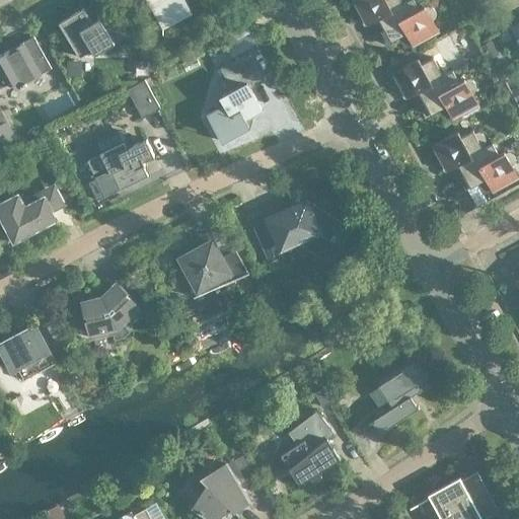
[(187,10),(180,0),(151,0),(164,22),(187,10)]
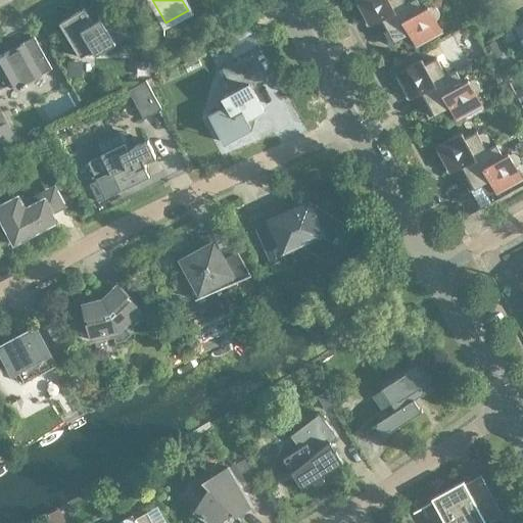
[(375,20),(381,32),(403,20),(397,8),(407,3),(406,2),(405,0),(357,0),(369,22),(366,25),(367,26),(375,20)]
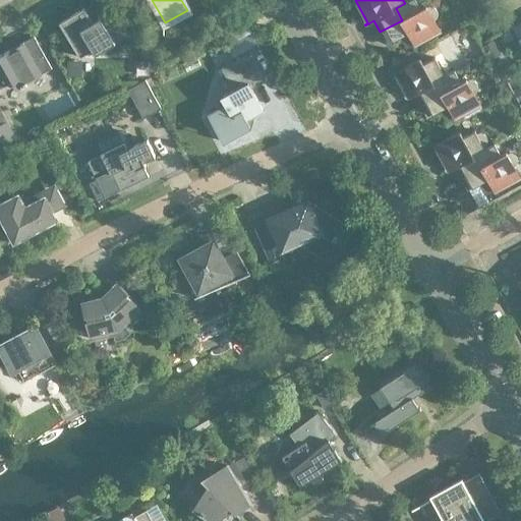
[(415,0),(408,0),(404,2),(405,3),(396,8),(402,20),(380,32),(387,44),(399,38),(406,49),(440,31),(433,19),(435,19),(436,17),(437,16),(437,15),(437,14),(437,13),(437,12),(437,11),(437,10),(436,9),(435,9),(435,8),(432,7),(431,7),(430,7),(428,7),(426,7),(425,6),(420,9),(415,0)]
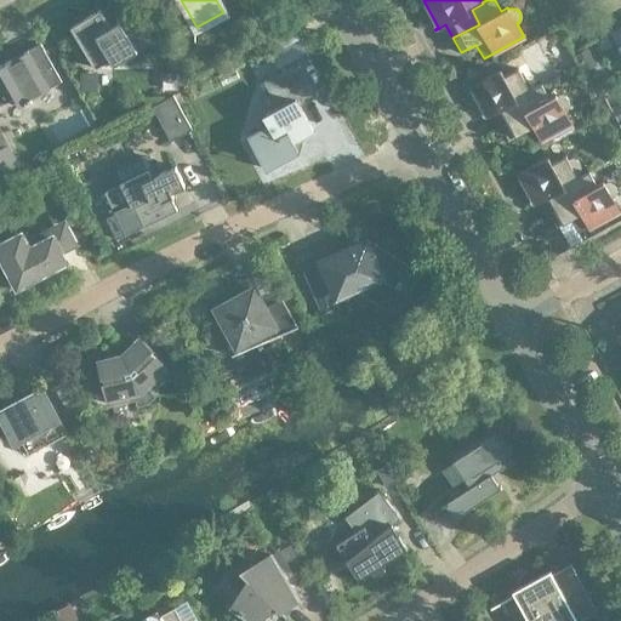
[(262,1),(251,7),(263,28),(274,22),(262,1)]
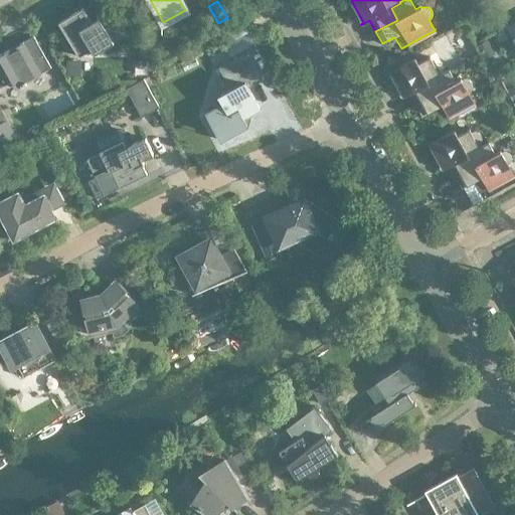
[(58,22),(78,56),(82,54),(110,53),(110,43),(113,42),(114,44),(128,35),(114,11),(101,19),(99,17),(92,22),(83,7),(72,14),(62,14),(62,20),(58,22)]
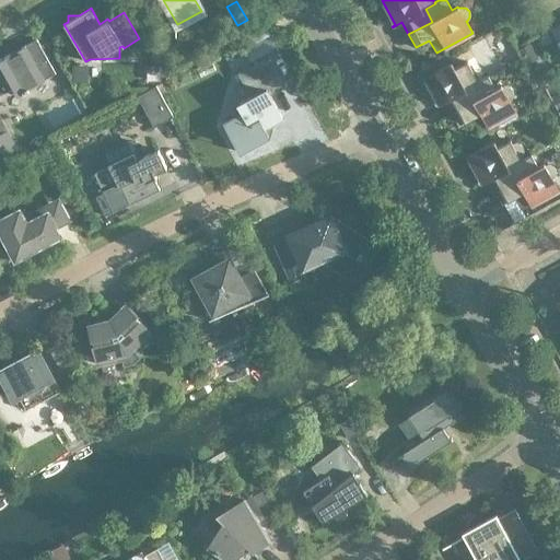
[(559,23),(549,30),(556,43),(559,41),(559,23)]
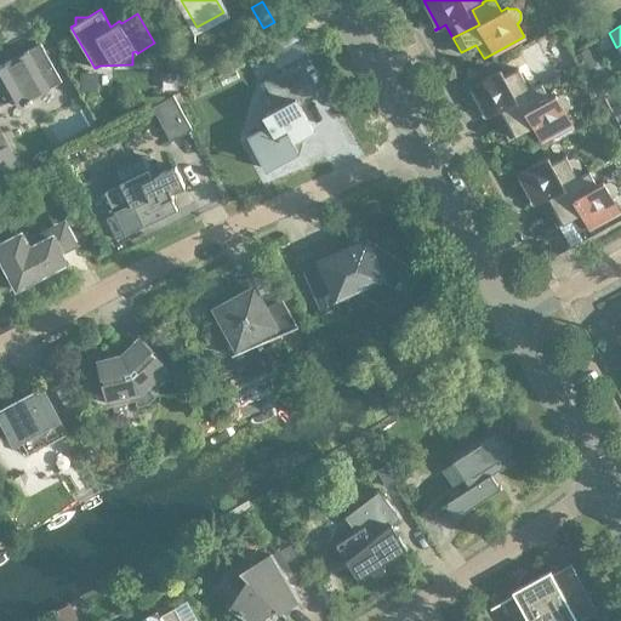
[(271,55),(278,67),(307,51),(300,39),(271,55)]
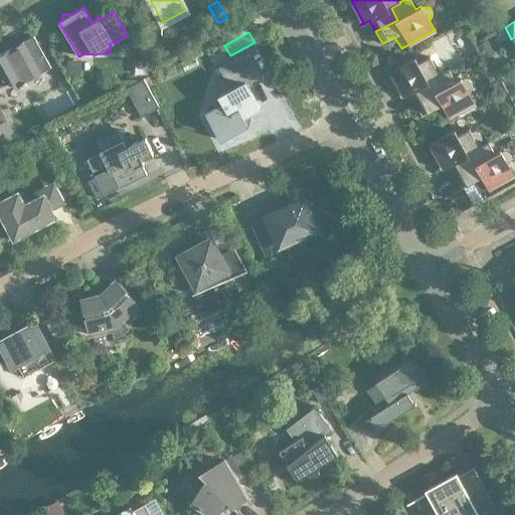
[(0,57),(2,61),(0,62),(0,86),(6,82),(9,87),(14,83),(16,87),(21,83),(21,84),(27,81),(26,80),(51,67),(33,35),(0,53),(0,57)]
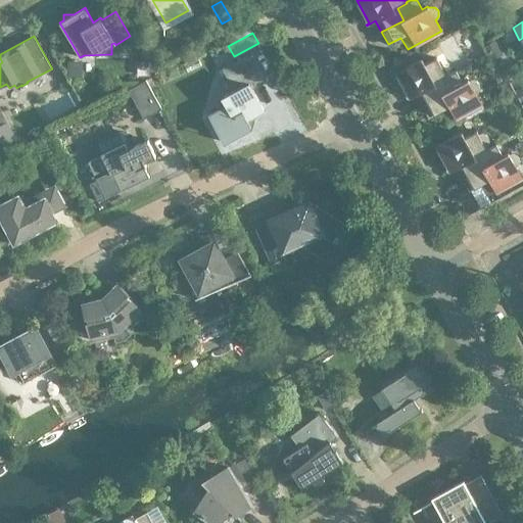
[(494,38),(482,45),(488,57),(502,50),(494,38)]
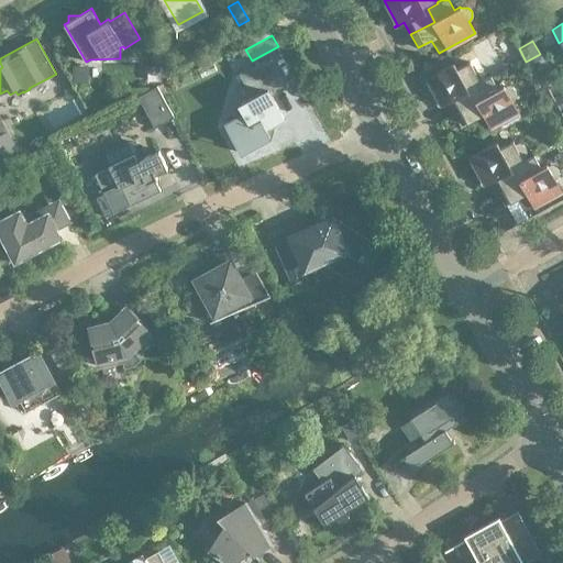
[(284,118),(271,95),(285,87),(268,58),(240,74),(252,97),(239,105),(238,106),(233,117),(234,119),(224,124),(241,153),(269,138),(265,128),(284,118)]
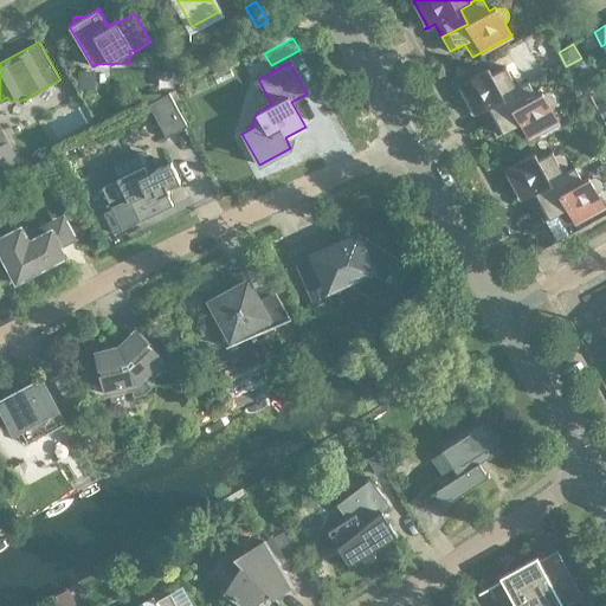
[(482,109),(489,122),(514,109),(507,95),(517,89),(517,88),(515,84),(516,84),(519,82),(519,81),(520,79),(520,78),(520,77),(519,76),(519,75),(517,73),(516,71),(515,71),(513,70),(511,70),(510,70),(509,70),(508,71),(505,66),(491,75),(488,68),(459,84),(475,111),(470,114),(471,115),(482,109)]
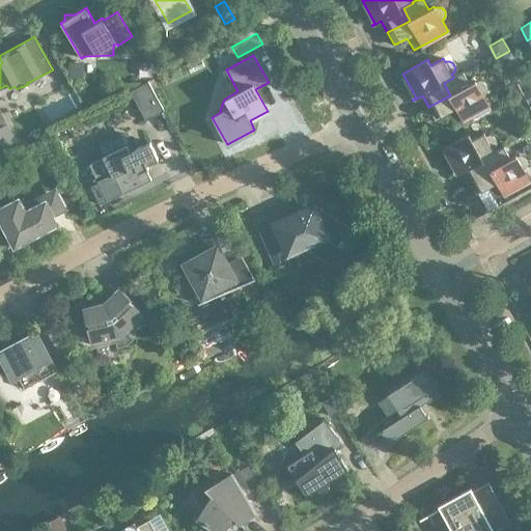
[(155,61),(142,61),(142,74),(155,74),(155,61)]
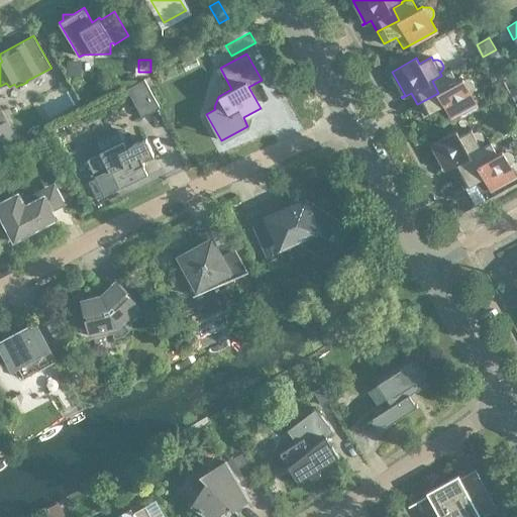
[(450,70),(441,75),(441,76),(432,81),(438,93),(417,104),(423,116),(436,110),(442,121),(476,103),(470,92),(471,92),(472,90),(473,89),(473,88),(473,87),(474,86),(474,85),(473,84),(473,83),(472,82),(472,81),(471,81),(469,80),(468,80),(467,80),(466,80),(464,80),(463,80),(462,79),(457,82),(450,70)]
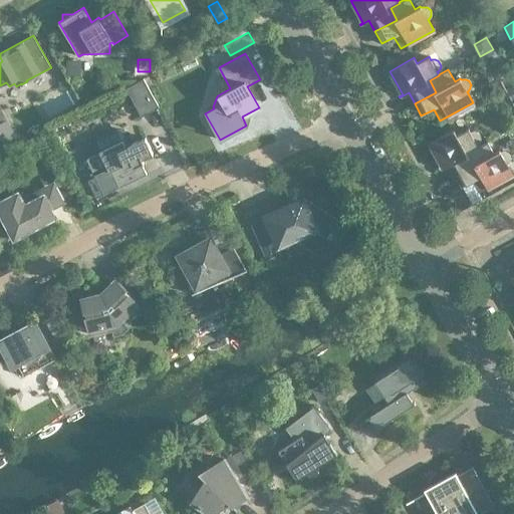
[(144,78),(125,88),(141,116),(159,106),(144,78)]
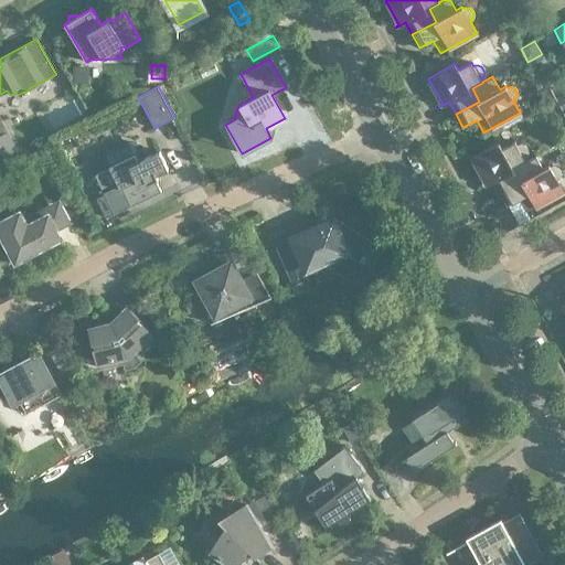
[(6,130),(0,134),(0,151),(6,161),(19,155),(6,130)]
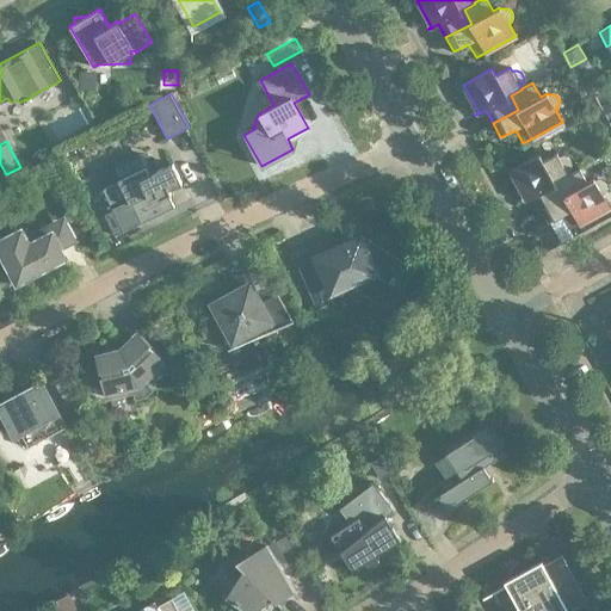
[(532,196),(539,209),(566,195),(557,181),(568,176),(568,174),(567,171),(569,168),(571,167),(571,166),(571,164),(571,162),(571,161),(569,161),(569,160),(567,158),(566,158),(563,156),(562,156),(561,156),(560,156),(559,158),(556,153),(543,161),(539,154),(510,171),(525,198),(522,201),(522,202),(532,196)]
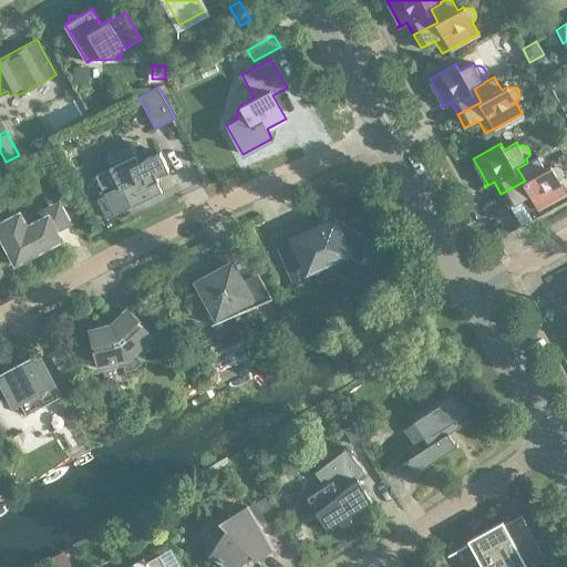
[(109,167),(110,168),(95,175),(104,194),(119,186),(120,189),(122,187),(131,205),(105,217),(106,218),(162,192),(155,179),(158,178),(156,175),(168,168),(160,152),(138,162),(135,155),(109,167)]
